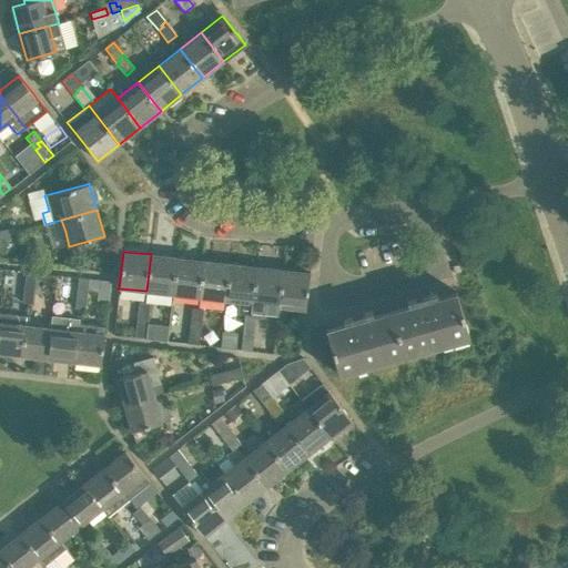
[(151,254),(146,291),(173,294),(178,257),(151,254)]
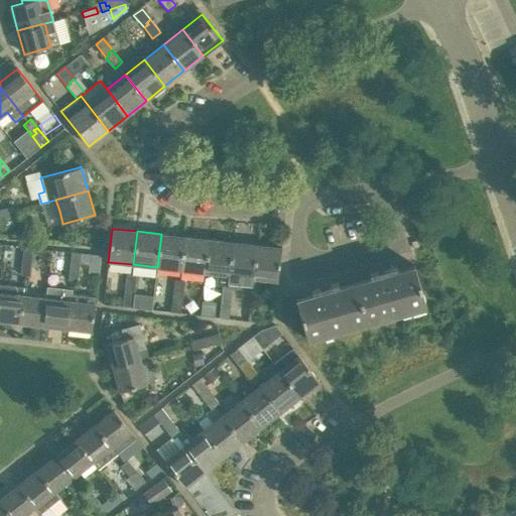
[(184,237),(161,234),(157,267),(180,270),(184,237)]
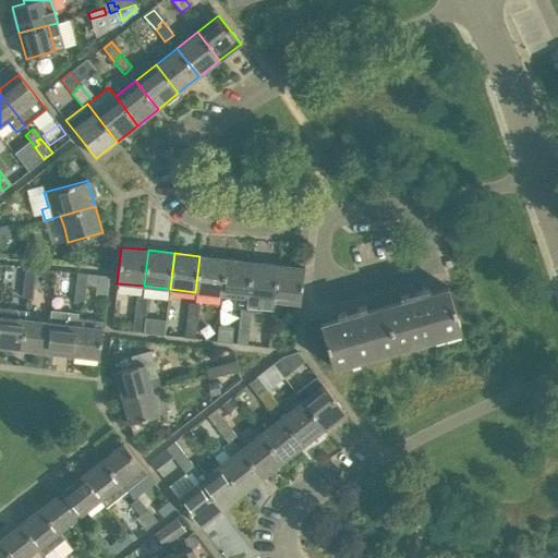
[(226,259),(199,256),(195,292),(221,295),(226,259)]
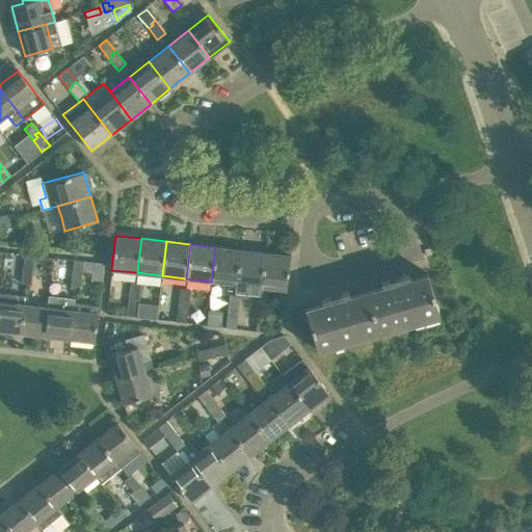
[(240,250),(215,247),(211,282),(223,283),(222,294),(229,295),(235,295),(240,250)]
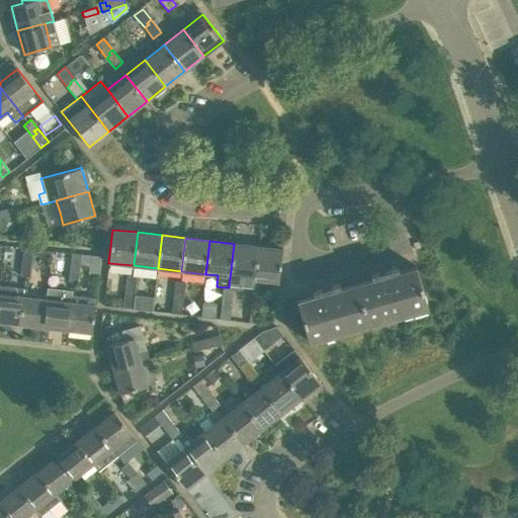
[(234,244),(229,287),(229,288),(234,288),(240,289),(242,278),(254,279),(258,246),(234,244)]
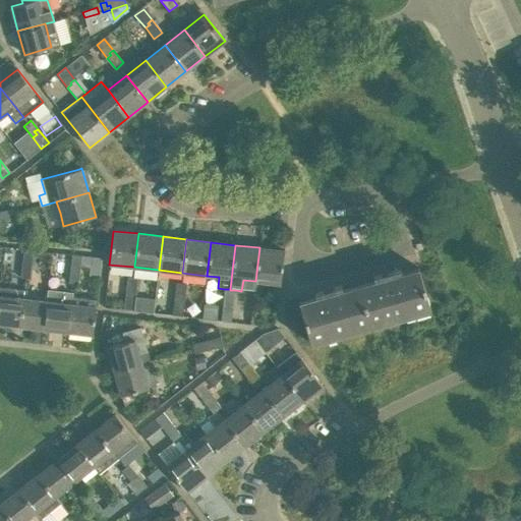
[(284,250),(259,247),(255,281),(280,284),(284,250)]
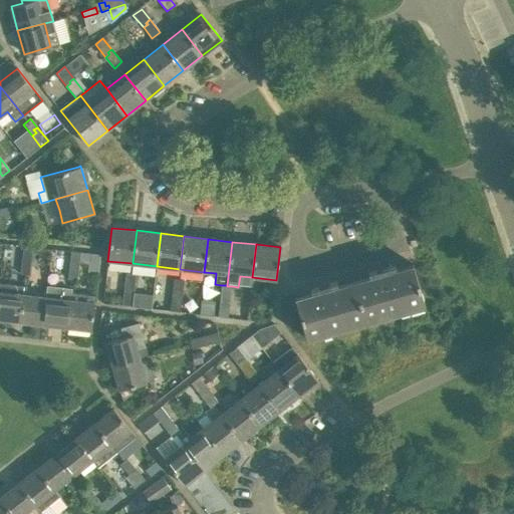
[(26,260),(31,261),(33,248),(23,247),(21,263),(26,263),(26,260)]
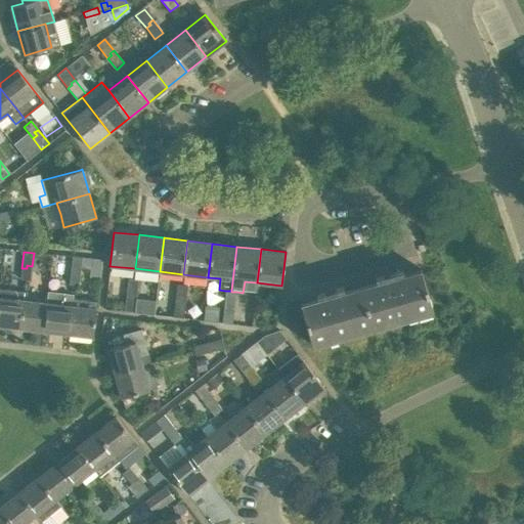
[(73,256),(70,273),(75,274),(76,271),(81,271),(82,257),(73,256)]
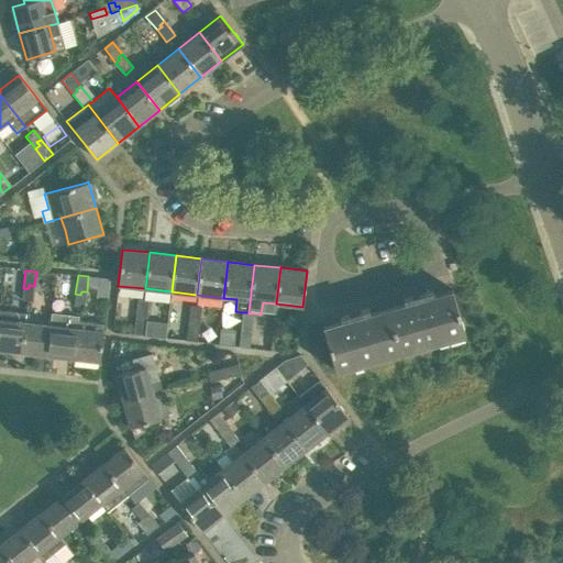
[(29,288),(23,288),(21,299),(32,300),(34,286),(29,285),(29,288)]
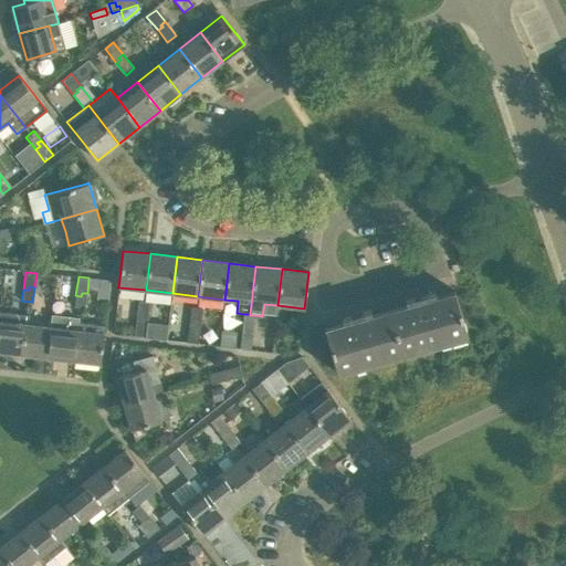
[(415,303),(389,310),(401,354),(465,335),(465,336),(468,335),(454,291),(452,291),(452,292),(428,299),(426,293),(425,294),(426,296),(416,300),(415,296),(413,297),(415,303)]
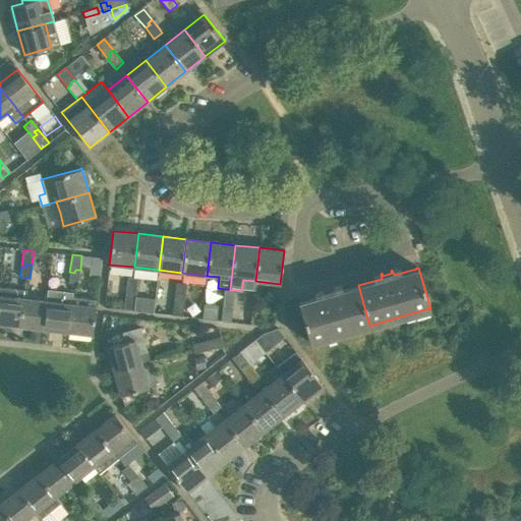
[(74,273),(69,272),(68,283),(78,284),(80,270),(75,270),(74,273)]
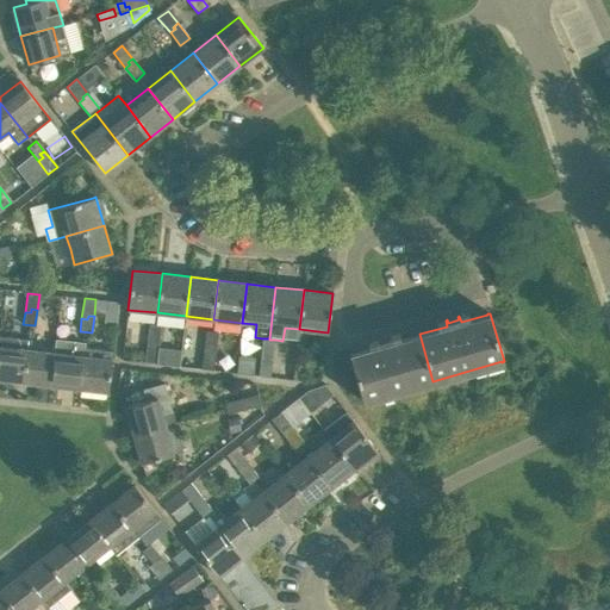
[(153,344),(159,346),(161,325),(148,324),(145,347),(151,348),(153,344)]
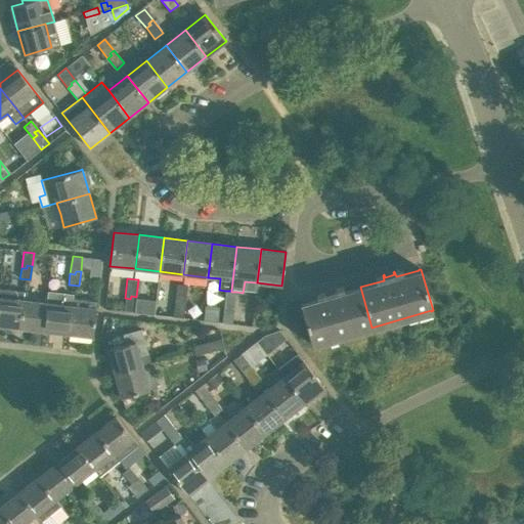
[(180,301),(185,302),(187,286),(176,285),(174,304),(179,305),(180,301)]
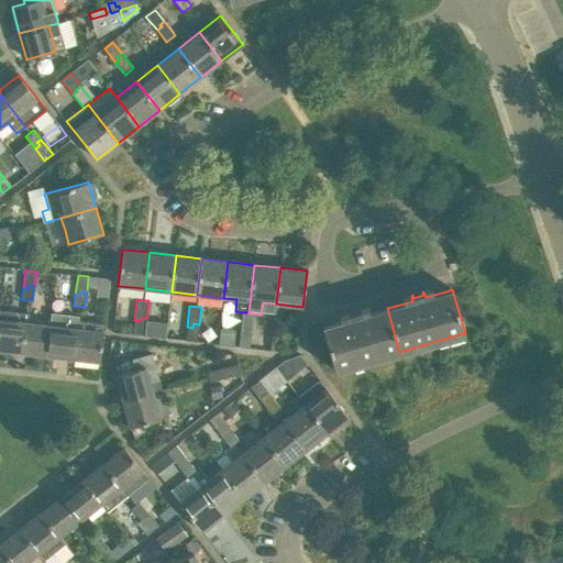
[(399,352),(387,308),(362,316),(361,310),(359,310),(360,313),(350,316),(349,313),(348,313),(350,319),(324,327),(324,326),(322,326),(335,371),(338,371),(338,370),(399,352)]
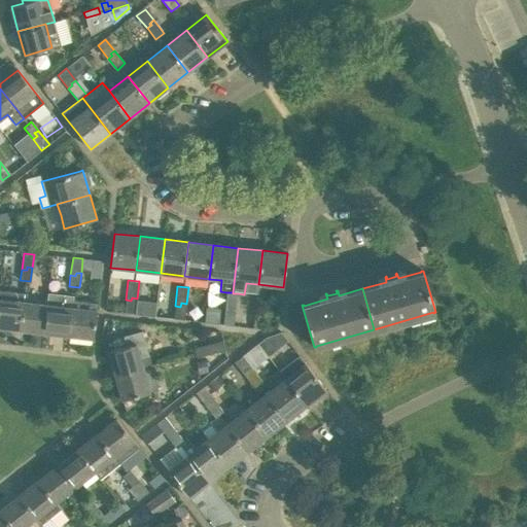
[(24,294),(0,291),(0,327),(20,330),(23,303),(24,294)]
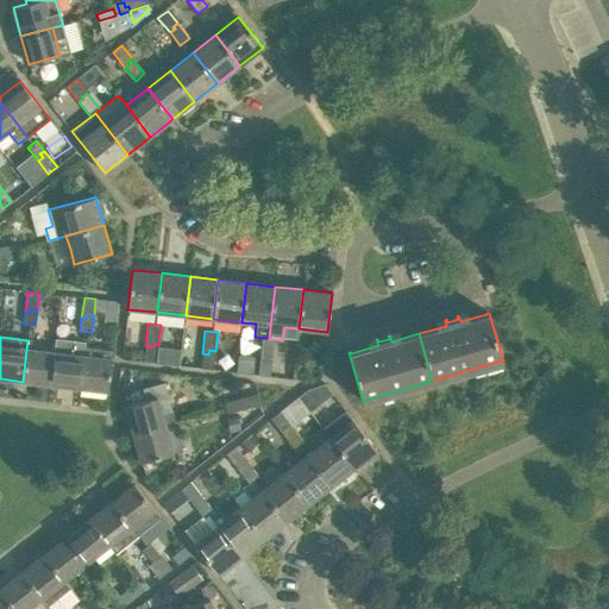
[(269,338),(262,338),(259,360),(265,360),(267,357),(272,358),(275,339),(269,339),(269,338)]
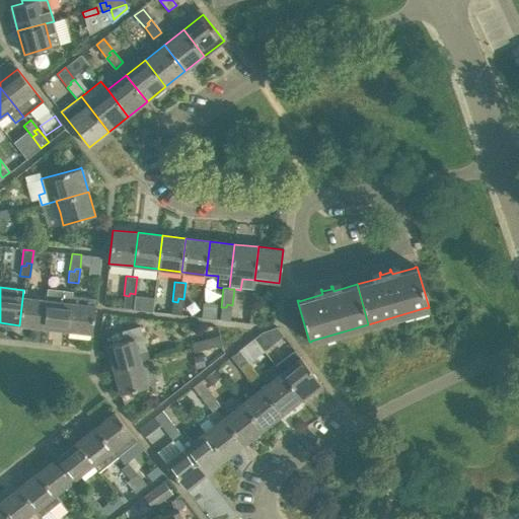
[(48,290),(47,301),(44,327),(67,330),(71,295),(74,296),(74,293),(48,290)]
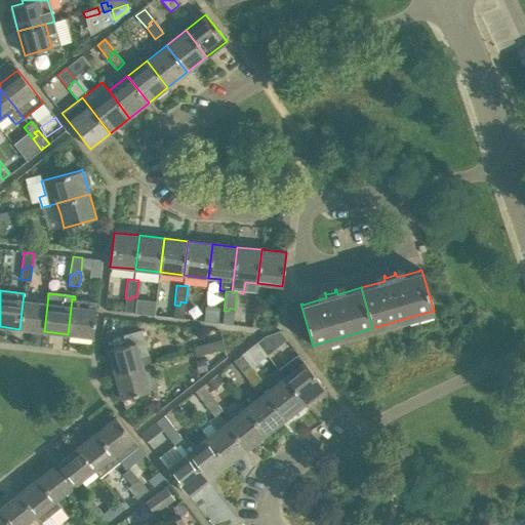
[(130,299),(125,298),(124,312),(134,313),(136,297),(131,296),(130,299)]
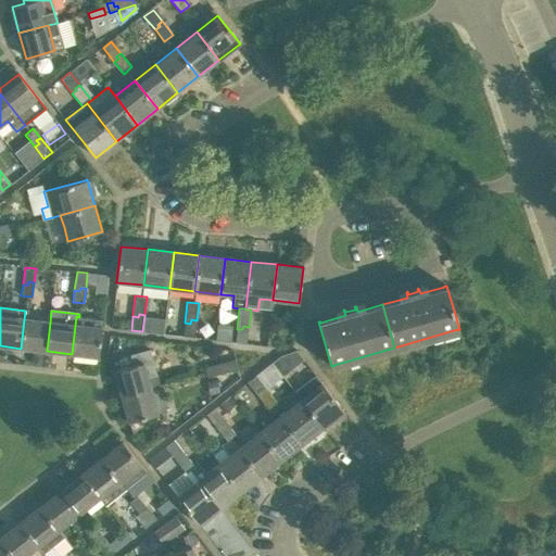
[(76,316),(72,354),(99,357),(103,319),(79,317),(76,316)]
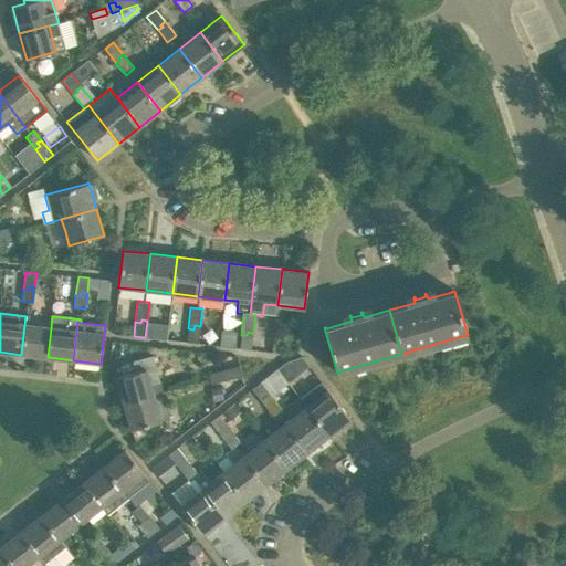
[(51,328),(24,325),(21,355),(48,357),(51,328)]
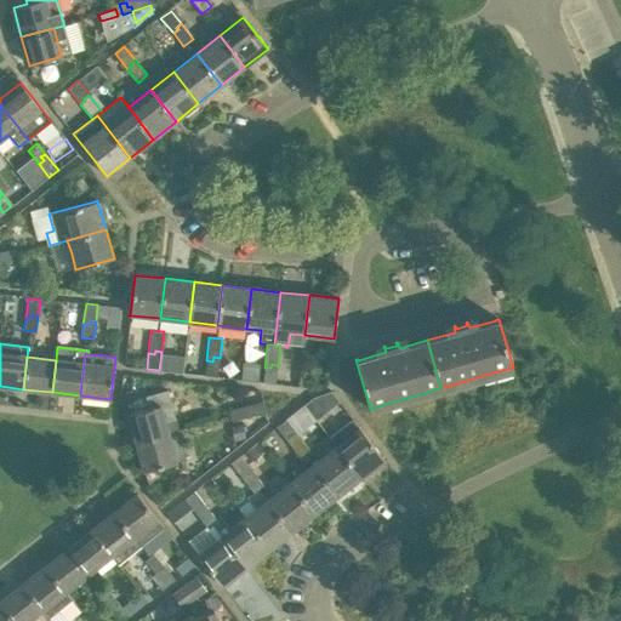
[(212,362),(206,360),(204,375),(217,377),(220,358),(214,357),(212,362)]
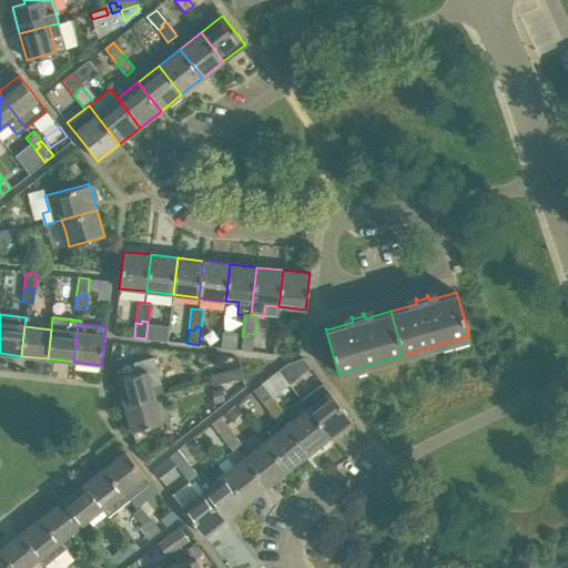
[(247,336),(242,336),(240,350),(252,351),(254,334),(249,333),(247,336)]
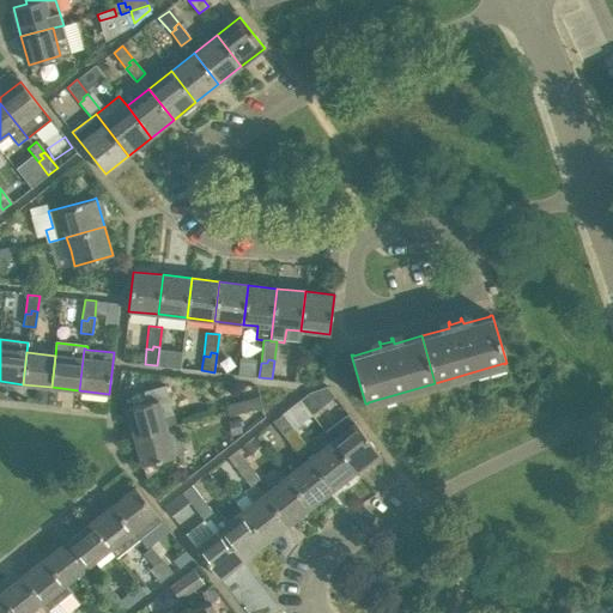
[(297,362),(295,382),(307,383),(310,363),(297,362)]
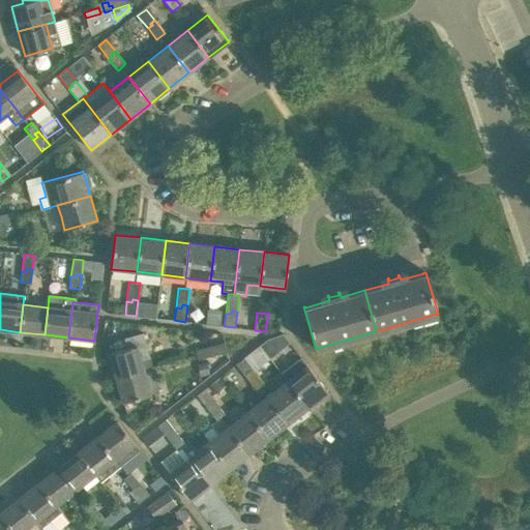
[(152,369),(143,333),(124,339),(127,348),(109,353),(116,378),(152,369)]
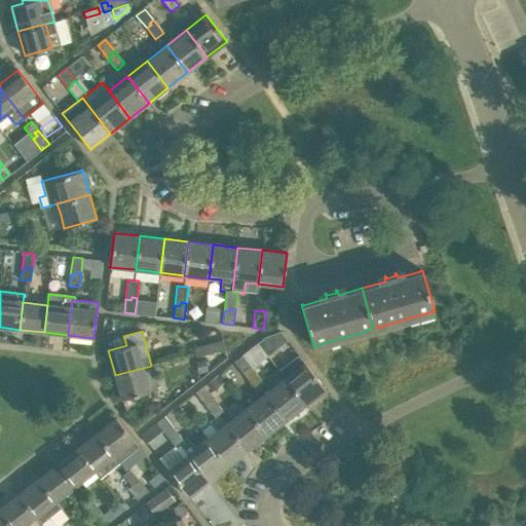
[(275,349),(272,346),(266,338),(258,344),(267,357),(275,349)]
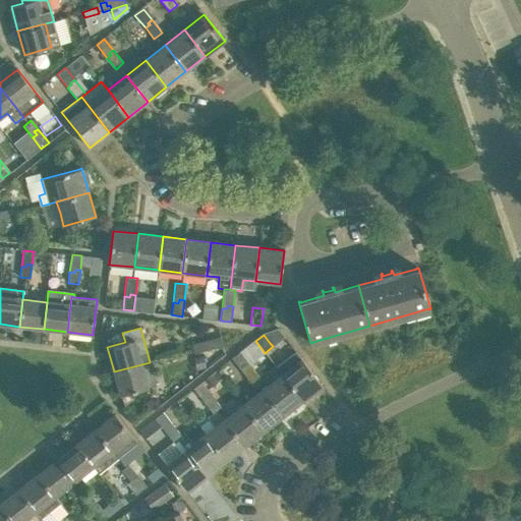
[(207,345),(208,350),(222,346),(220,337),(201,341),(203,346),(207,345)]
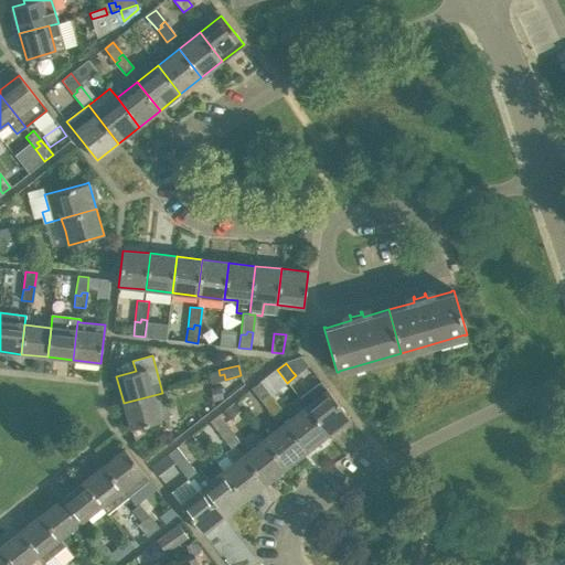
[(220,375),(219,370),(209,373),(211,384),(225,380),(224,374),(220,375)]
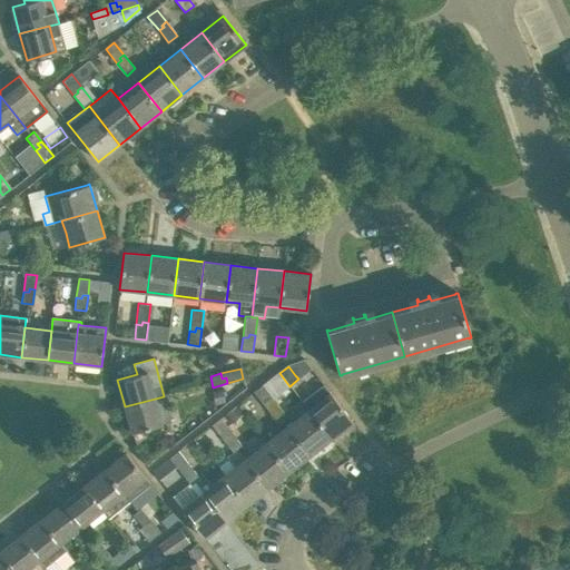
[(290,386),(279,373),(278,373),(268,381),(279,394),(290,386)]
